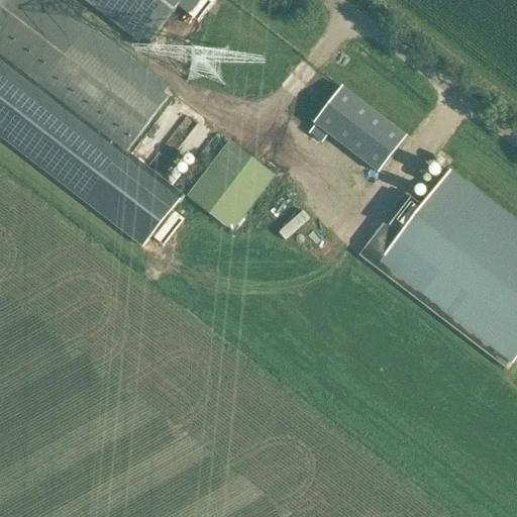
[(0,0),(0,54),(126,152),(171,96),(166,92),(167,90),(50,0),(85,0),(146,48),(180,6),(199,22),(216,0),(0,0)]
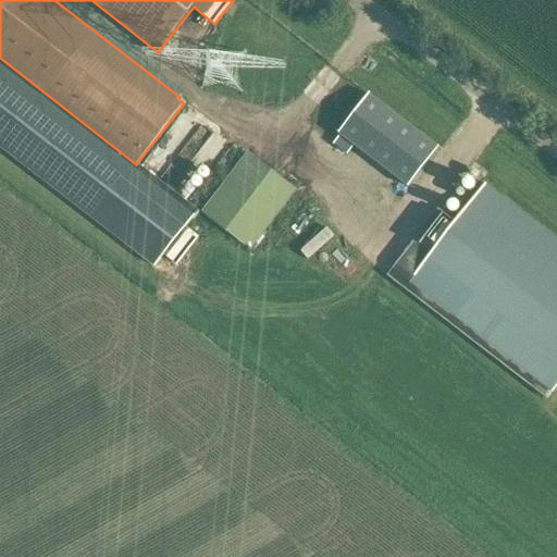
[(0,58),(0,148),(157,270),(199,214),(136,164),(0,58)]
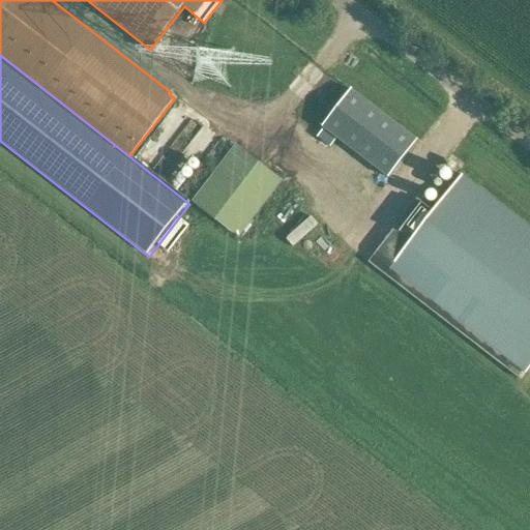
[(351,90),(323,126),(389,177),(418,141),(351,90)]
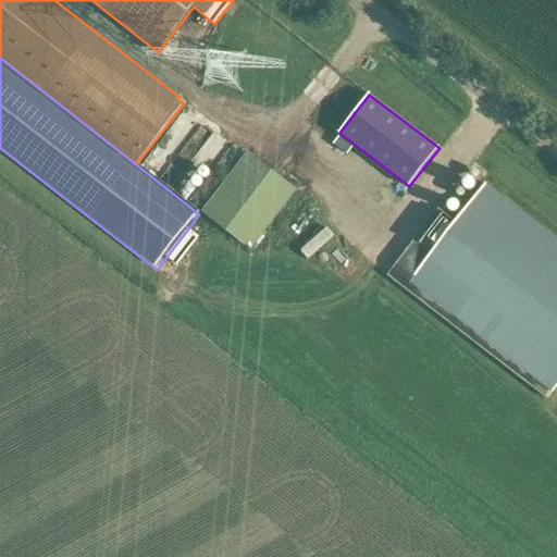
[(202,210),(252,248),(299,188),(249,149),(202,210)]
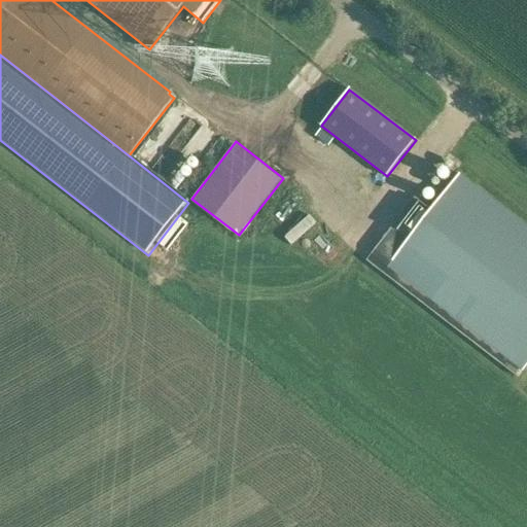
[(526,358),(526,225),(460,174),(432,210),(416,198),(366,260),(515,376),(526,358)]
